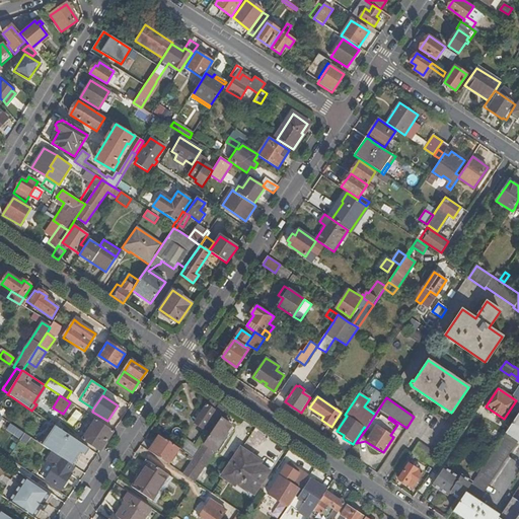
[(220,418),(225,411),(211,400),(208,405),(207,404),(202,412),(200,415),(194,423),(203,429),(207,425),(213,429),(220,418)]
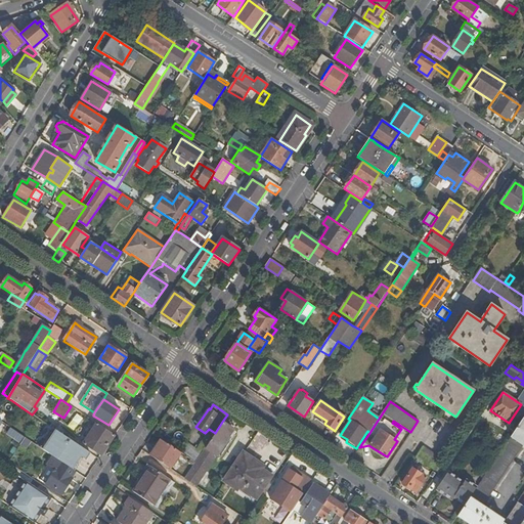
[(510,436),(523,445),(523,446),(523,419),(522,418),(510,436)]
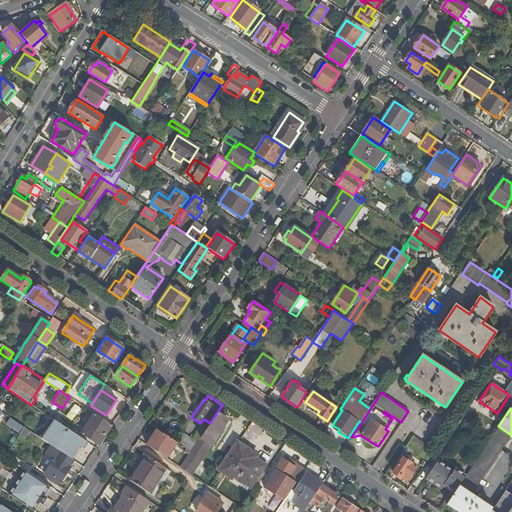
[(190,452),(180,467),(191,475),(228,420),(217,412),(210,423),(206,429),(190,452)]
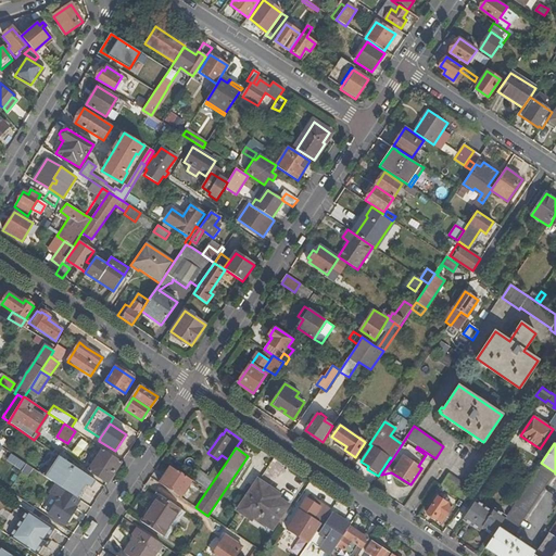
[(90,469),(109,482),(122,463),(102,450),(96,460),(93,458),(91,460),(93,463),(90,469)]
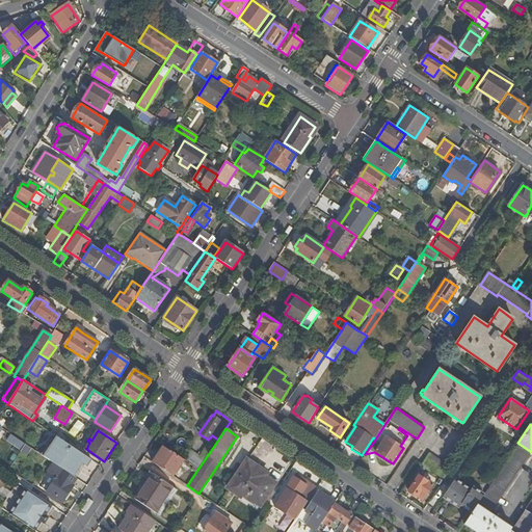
[(7,440),(22,449),(25,445),(10,434),(7,440)]
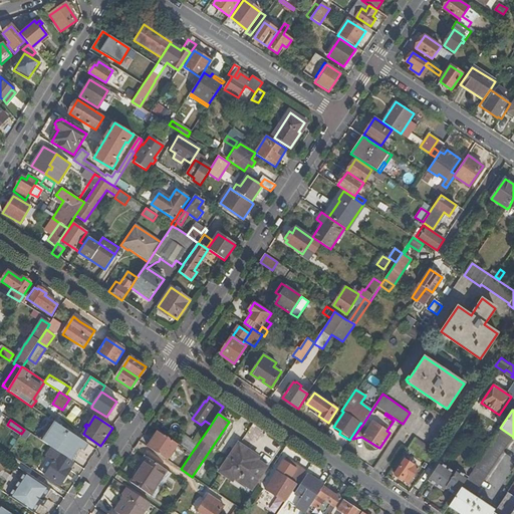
[(88,446),(51,420),(39,439),(52,448),(73,462),(82,450),(83,451),(88,446)]
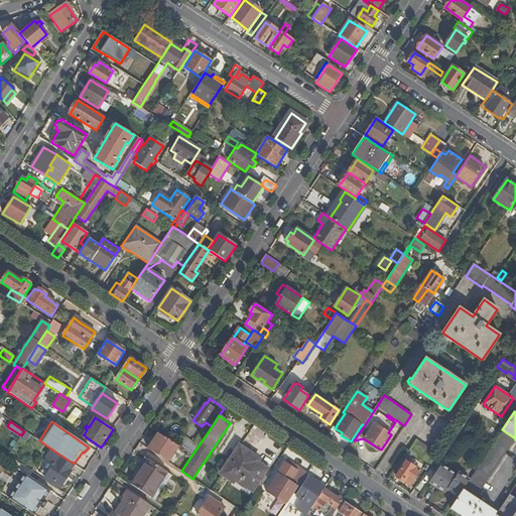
[(187,453),(191,456),(208,432),(203,429),(194,442),(187,453)]
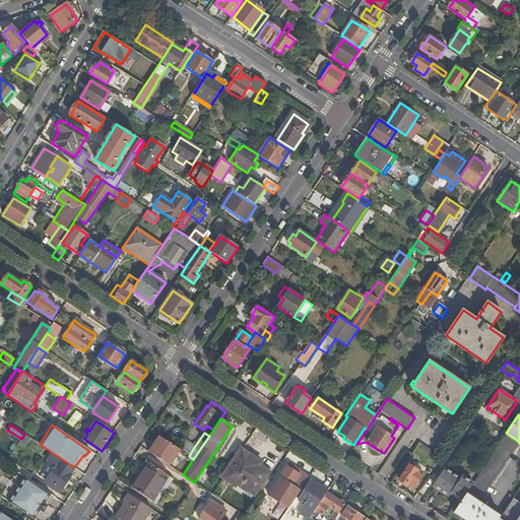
[(506,433),(503,439),(515,448),(519,442),(506,433)]
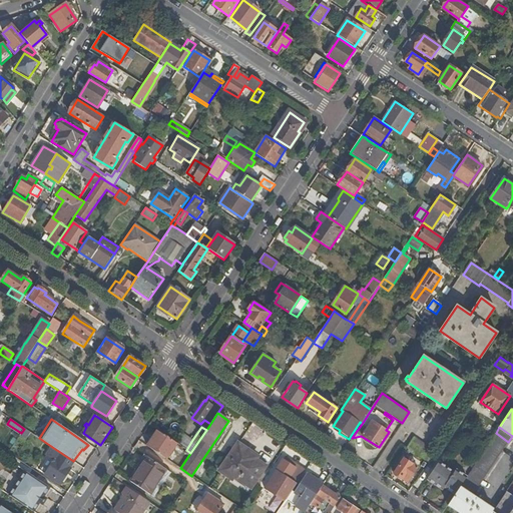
[(158,430),(147,446),(166,459),(177,443),(176,443),(158,430)]
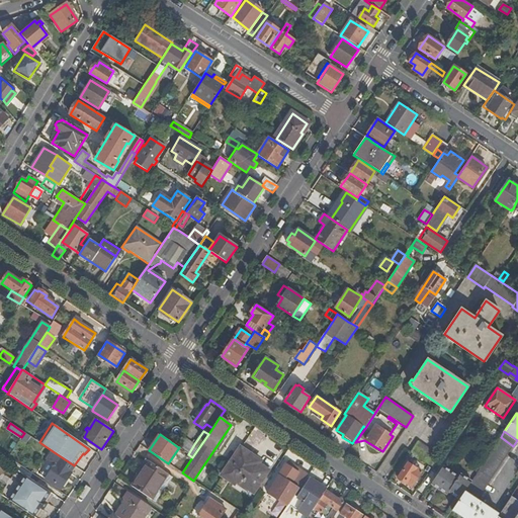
[(497,443),(470,482),(467,486),(480,495),(504,459),(513,446),(501,437),(497,443)]
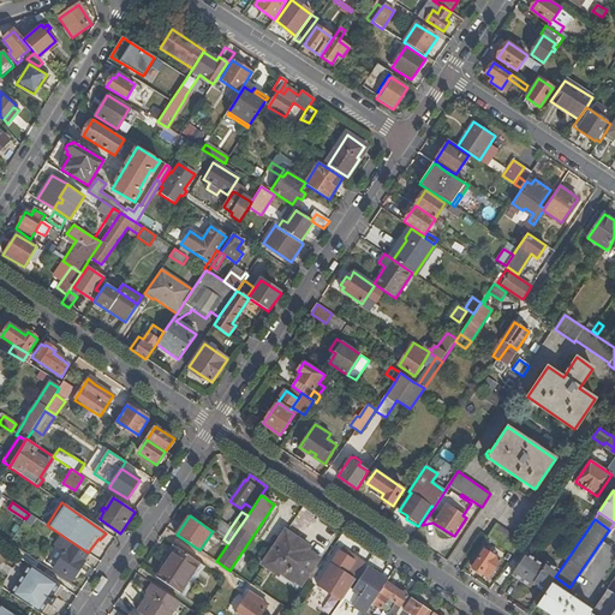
[(212,531),(213,531),(224,539),(231,527),(219,520),(212,531)]
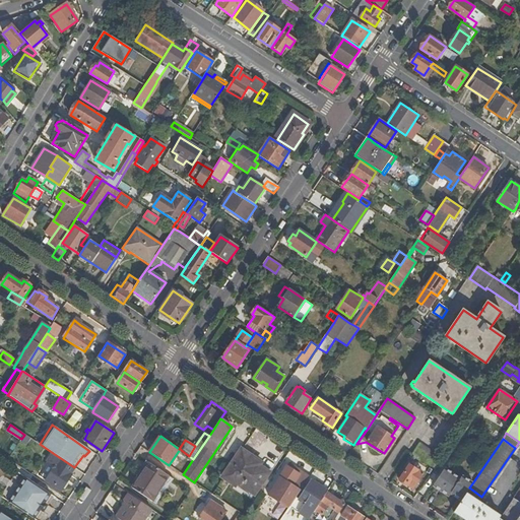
[(419,443),(411,454),(434,468),(441,457),(419,443)]
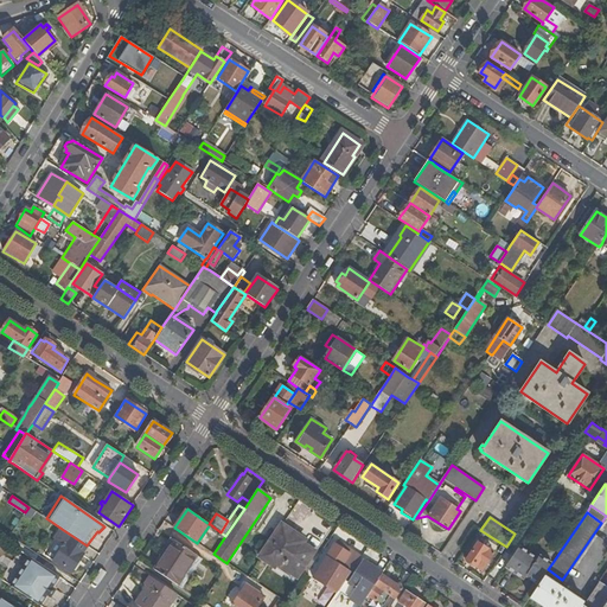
[(296,575),(312,551),(293,537),(294,535),(282,525),(261,556),(274,564),(276,562),(296,575)]
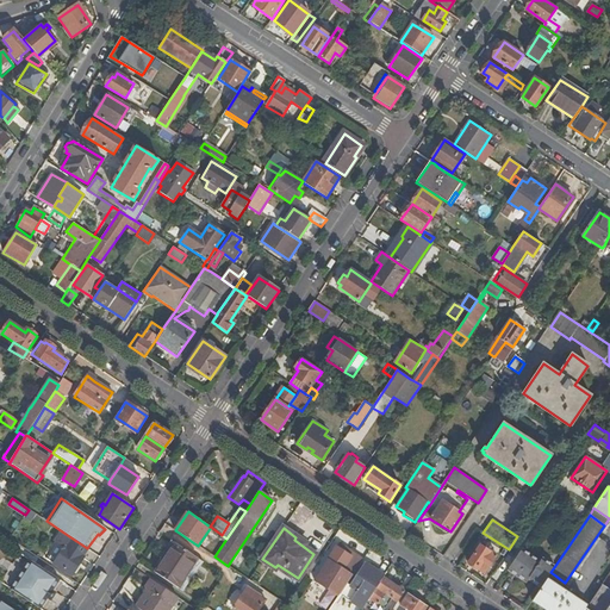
[(81,555),(87,548),(62,531),(55,541),(57,543),(64,548),(54,565),(72,576),(83,556),(81,555)]
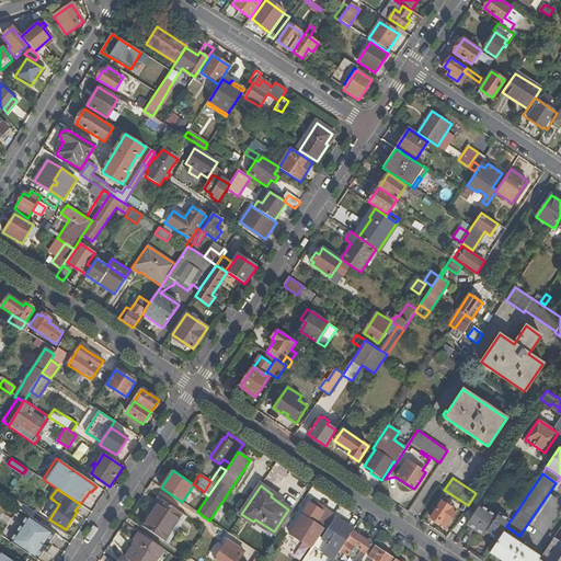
[(272,494),(271,496),(288,510),(290,506),(272,494)]
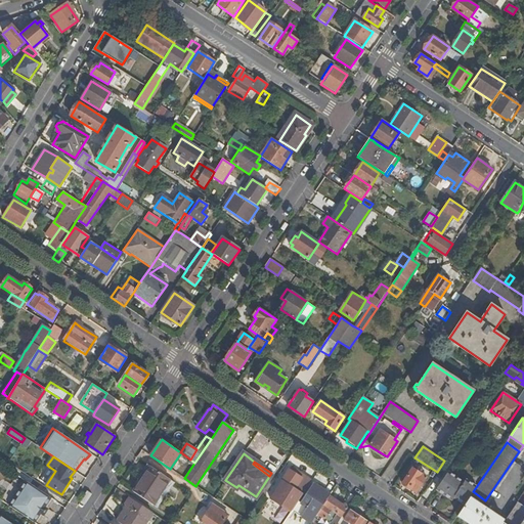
[(40,481),(46,485),(55,471),(49,467),(40,481)]
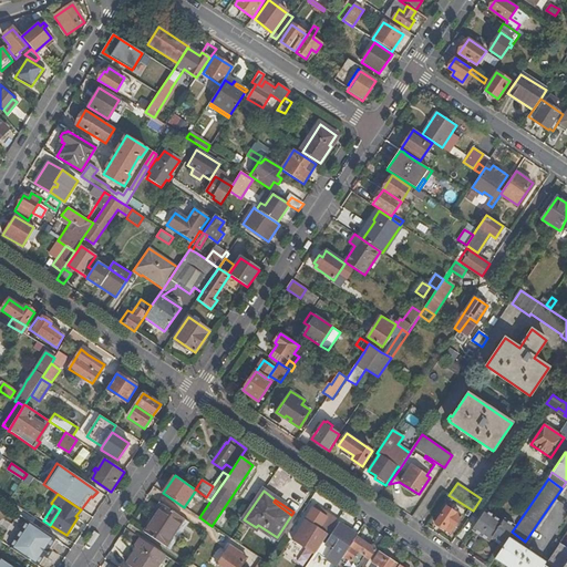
[(164,505),(145,533),(171,550),(191,523),(164,505)]
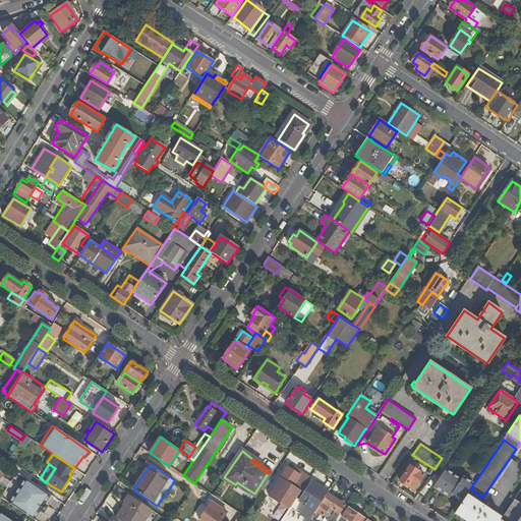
[(416,487),(424,474),(411,464),(400,480),(408,485),(410,483),(416,487)]
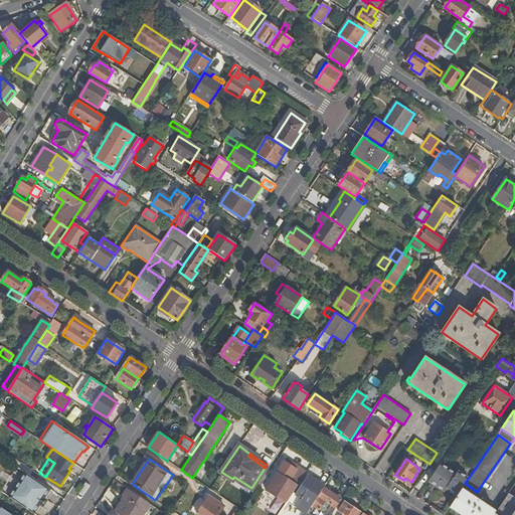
[(286,504),(307,473),(287,460),(266,491),(286,504)]
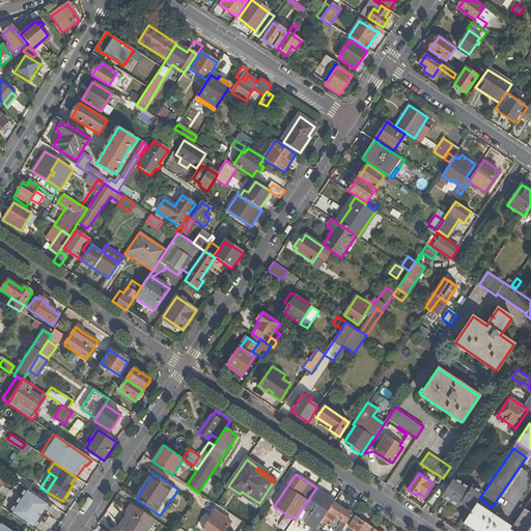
[(454,478),(442,497),(458,507),(460,505),(471,511),(475,504),(479,498),(482,494),(472,486),(470,490),(454,478)]
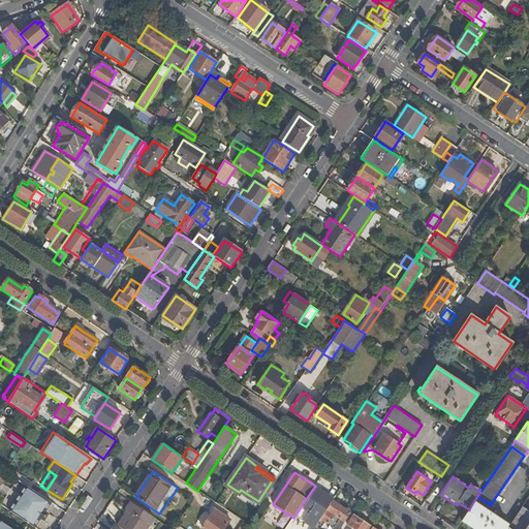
[(45,511),(52,502),(17,479),(9,491),(0,504),(3,507),(35,528),(40,519),(42,519),(47,512),(45,511)]
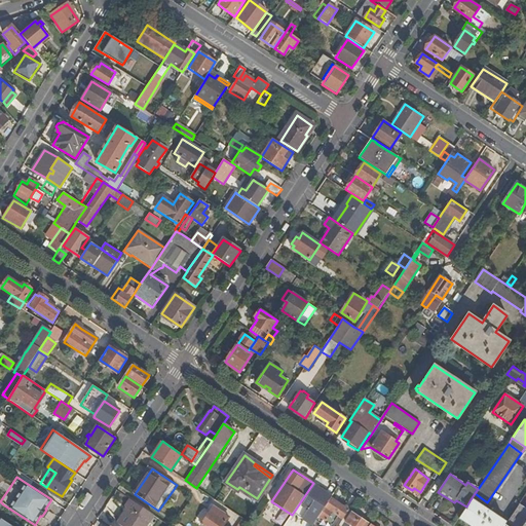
[(316,488),(314,486),(302,504),(318,516),(330,498),(331,497),(332,495),(318,486),(316,488)]
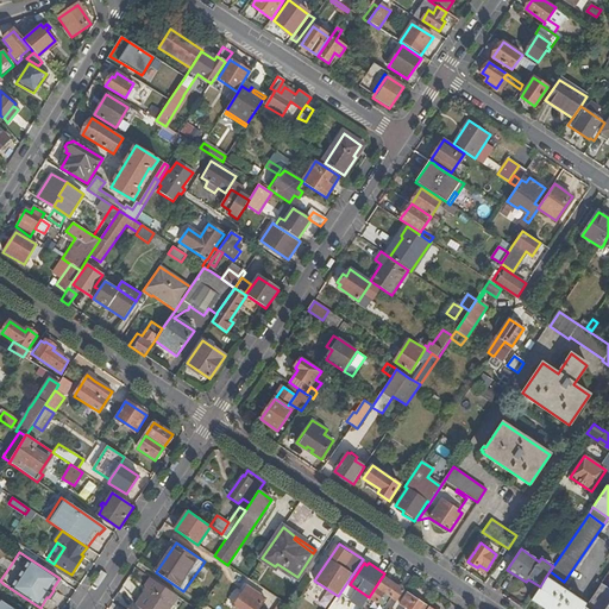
[(550,571),(545,578),(560,588),(564,582),(550,571)]
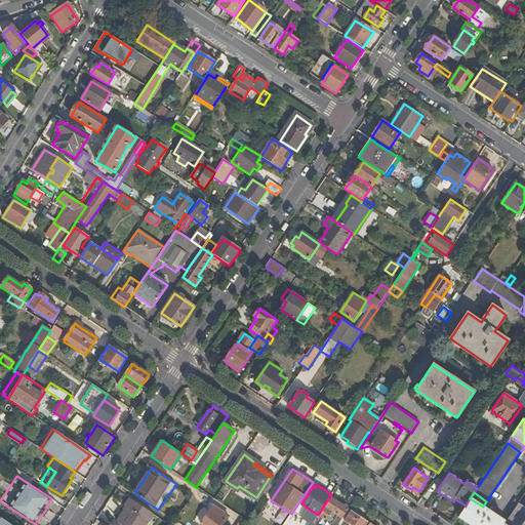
[(338,503),(329,497),(318,515),(325,520),(329,514),(335,518),(337,515),(342,518),(348,510),(347,509),(348,507),(339,500),(338,503)]
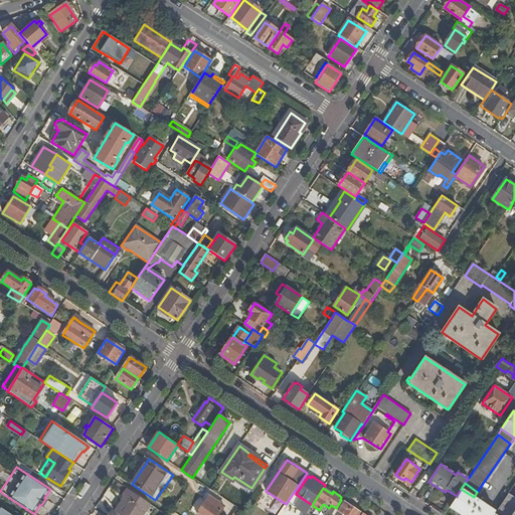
[(35,514),(37,514),(53,491),(50,489),(44,498),(45,499),(41,505),(39,505),(34,514),(35,514)]
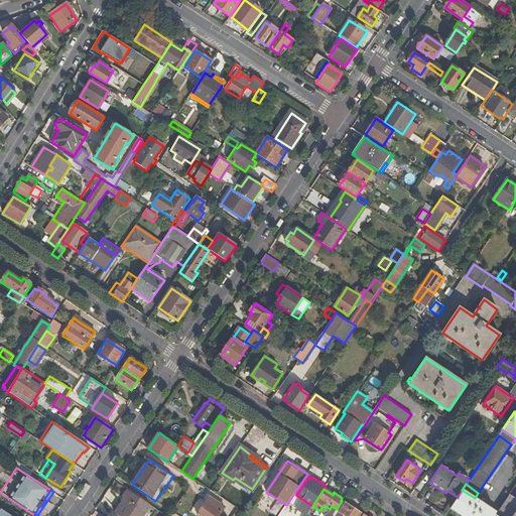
[(142,515),(150,504),(129,490),(124,497),(126,498),(116,513),(120,515),(142,515)]
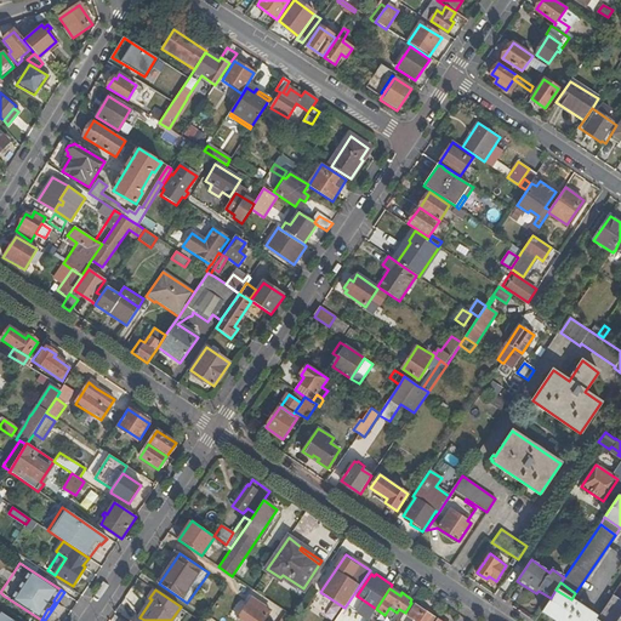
[(548,602),(541,611),(554,620),(594,620),(597,617),(571,599),(556,590),(551,598),(548,602)]
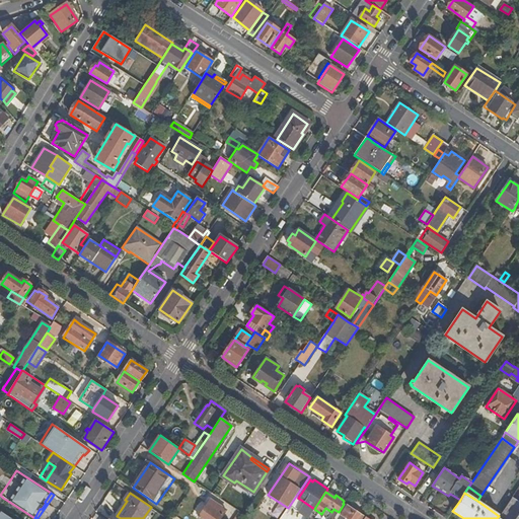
[(499,516),(497,518),(518,518),(518,511),(507,504),(499,516)]
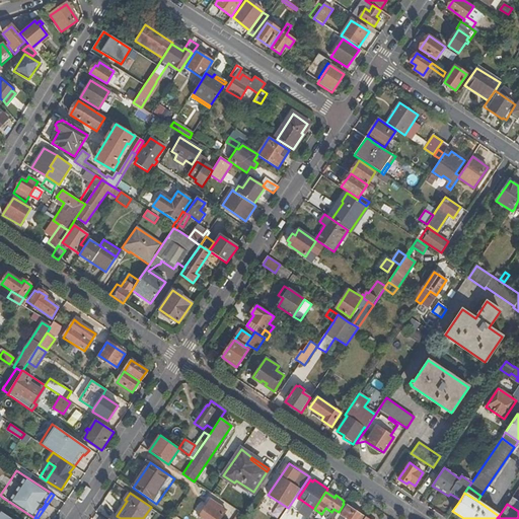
[(200,518),(221,518),(224,515),(208,505),(199,518),(200,518)]
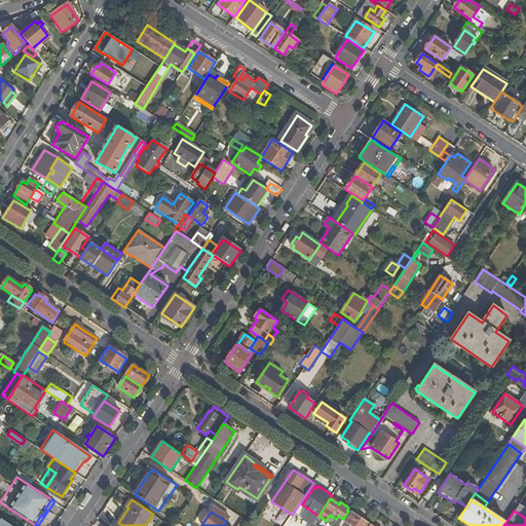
[(368,525),(370,525),(351,513),(345,522),(350,525),(368,525)]
